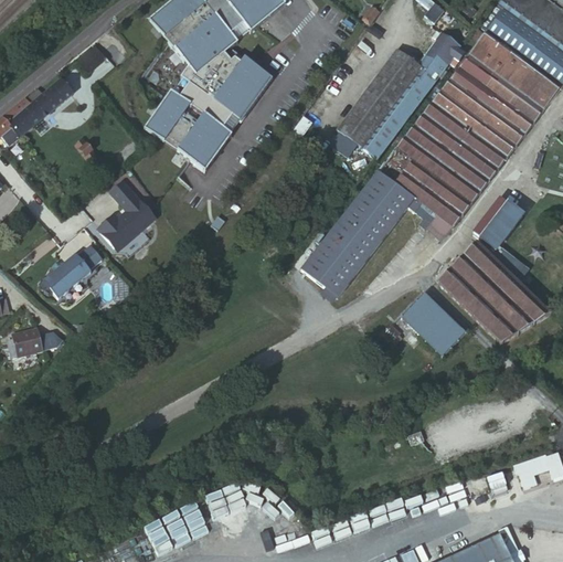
[(283,3),(279,0),(167,0),(148,16),(183,60),(189,55),(192,59),(179,76),(181,77),(172,92),(170,89),(144,128),(205,171),(232,133),(231,131),(240,118),(242,119),(271,77),(243,57),(240,62),(233,56),(229,60),(223,52),(236,42),(226,29),(238,19),(248,32),(283,3)]
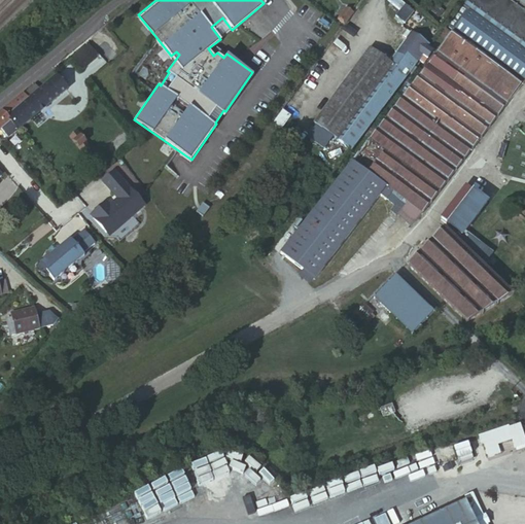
[(356,158),(357,158),(427,211),(524,80),(524,10),(512,0),(462,0),(460,3),(469,10),(461,21),(408,91),(382,125),(372,139),(356,158)]
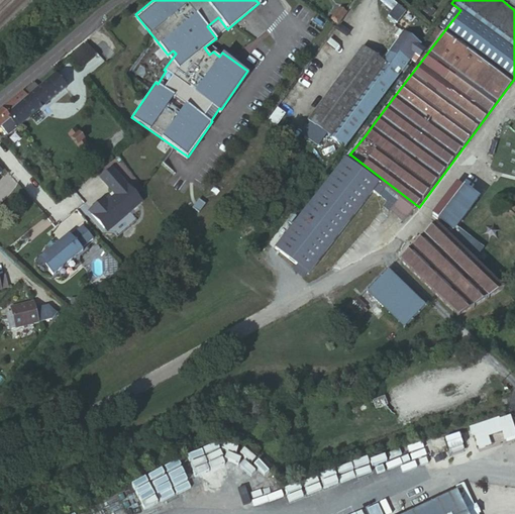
[(502,0),(514,10),(514,0),(502,0)]
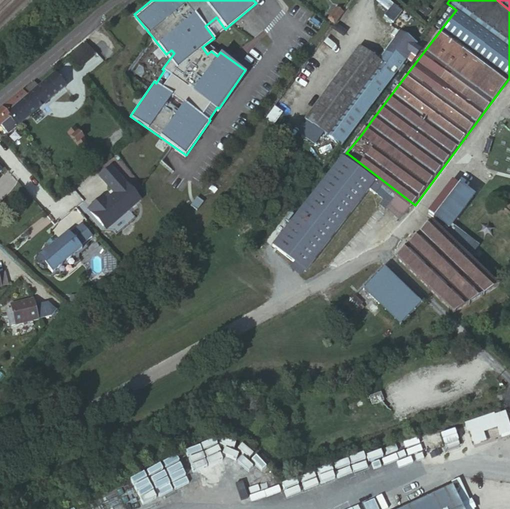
[(325,15),(331,20),(340,8),(333,3),(325,15)]
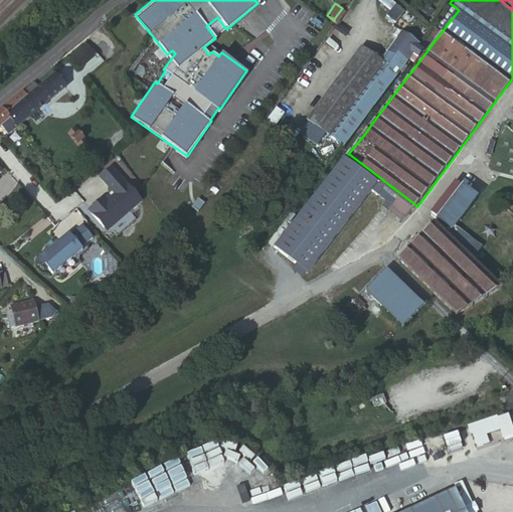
[(330,137),(342,147),(355,130),(365,117),(391,82),(398,89),(451,20),(442,13),(431,29),(419,44),(401,31),(381,57),(384,59),(383,61),(364,47),(308,118),(331,136),(330,137)]
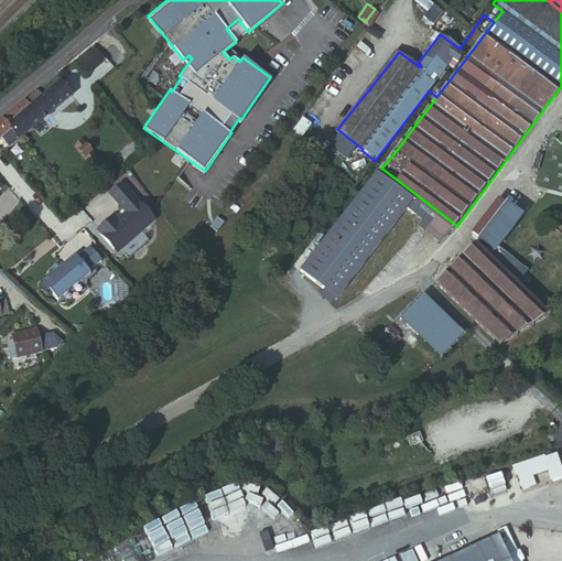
[(96,42),(78,57),(88,71),(107,55),(96,42)]
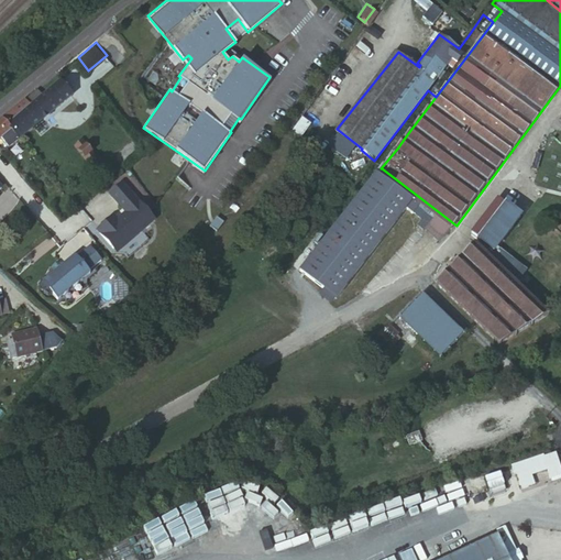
[(58,78),(41,94),(35,87),(6,111),(0,116),(6,122),(18,138),(70,94),(58,78)]
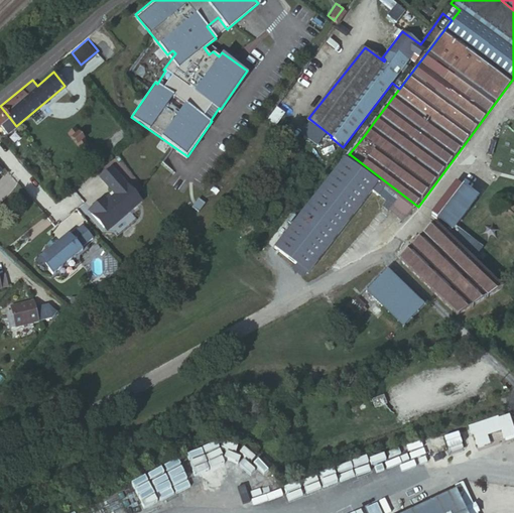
[(0,136),(3,136),(16,126),(5,112),(0,106),(0,136)]
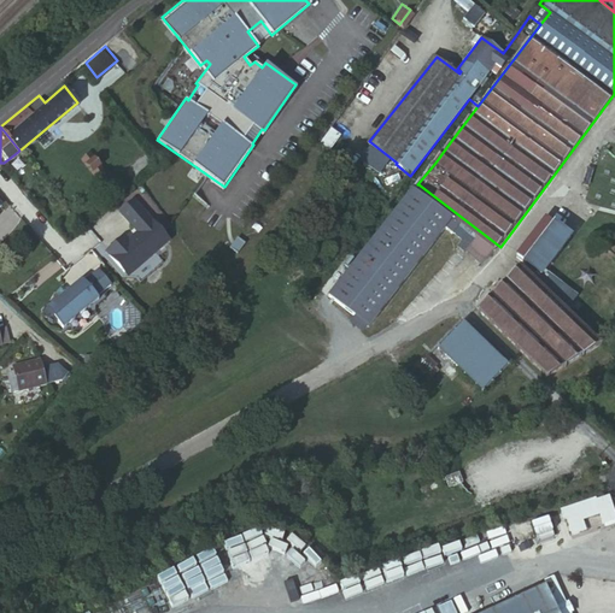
[(447,146),(438,140),(426,155),(435,163),(447,146)]
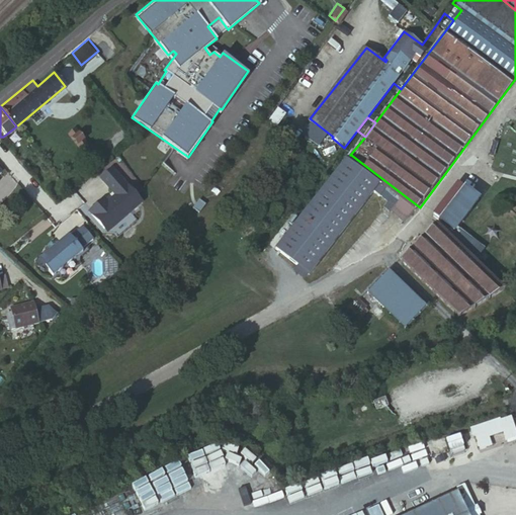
[(74,127),(67,133),(80,150),(87,144),(74,127)]
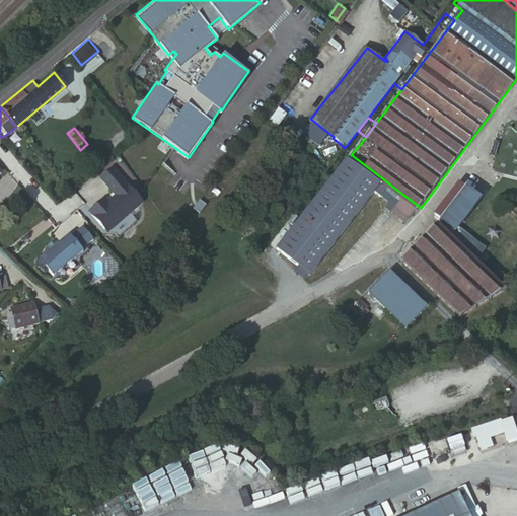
[(421,208),(352,155),(281,247),(314,274),(378,192),(384,197),(385,195),(394,202),(390,207),(396,212),(399,209),(412,219),(421,208)]
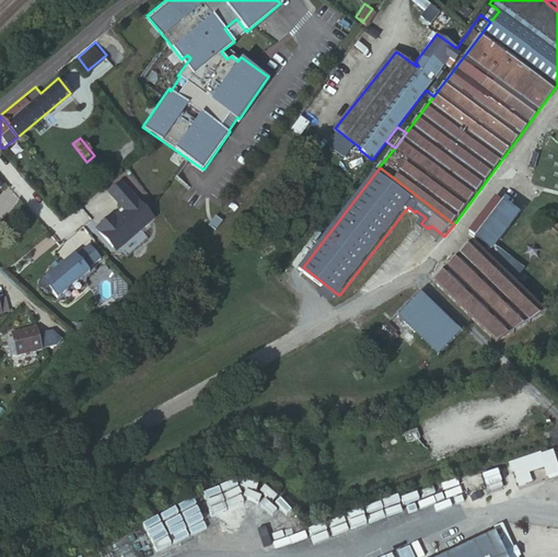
[(118,248),(152,220),(120,183),(107,193),(120,209),(123,208),(125,211),(111,223),(106,219),(95,229),(112,248),(118,248)]
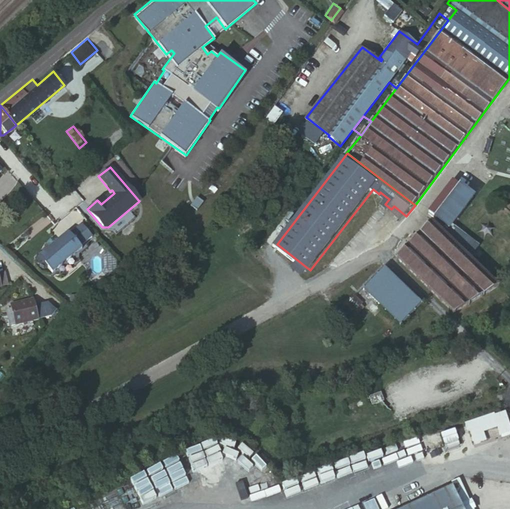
[(434,226),(466,257),(476,248),(452,224),(473,199),(455,183),(429,214),(438,222),(434,226)]
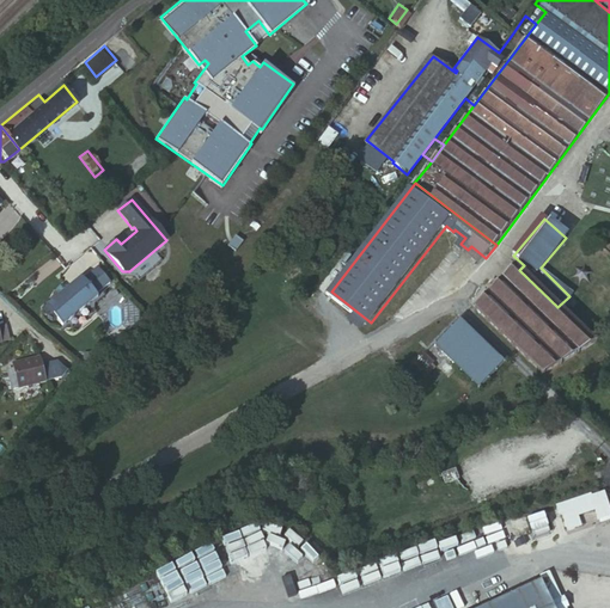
[(468,250),(483,262),(486,258),(471,246),(468,250)]
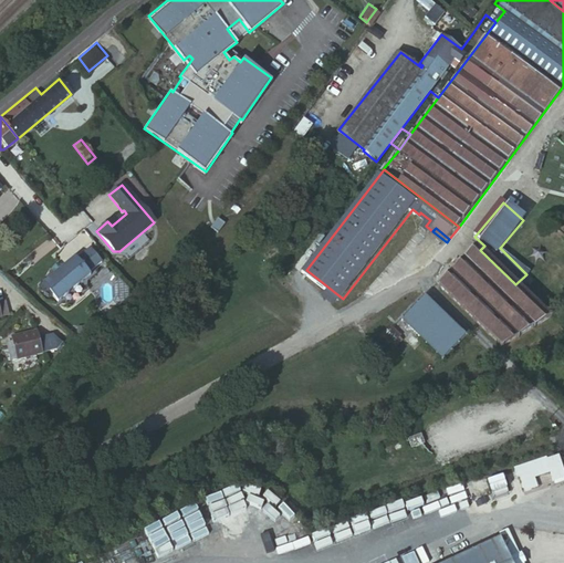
[(50,273),(38,283),(52,302),(61,295),(77,281),(85,275),(83,273),(96,262),(85,248),(72,259),(71,257),(56,268),(50,273)]
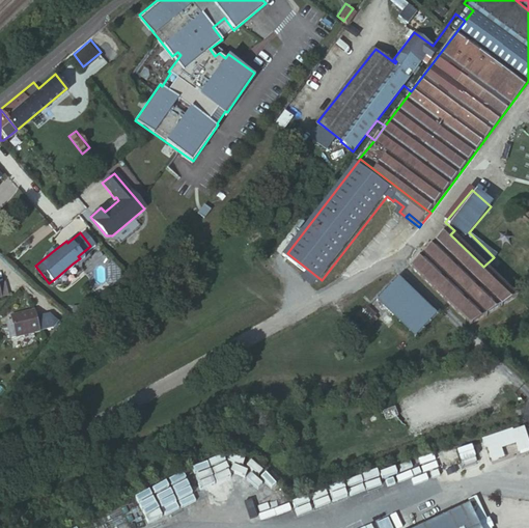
[(449,302),(477,330),(512,295),(483,267),(450,234),(417,270),(449,302)]
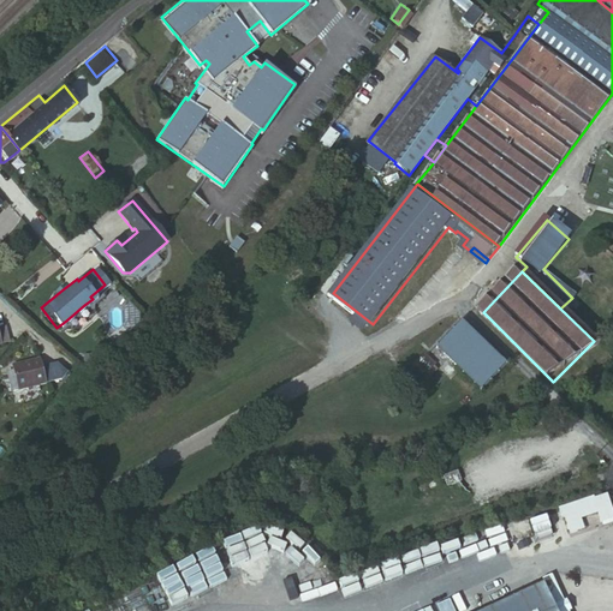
[(54,297),(61,291),(57,285),(49,291),(54,297)]
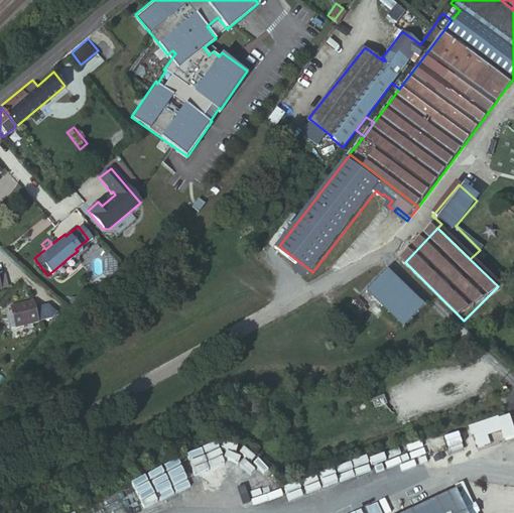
[(71,256),(55,269),(60,276),(77,263),(71,256)]
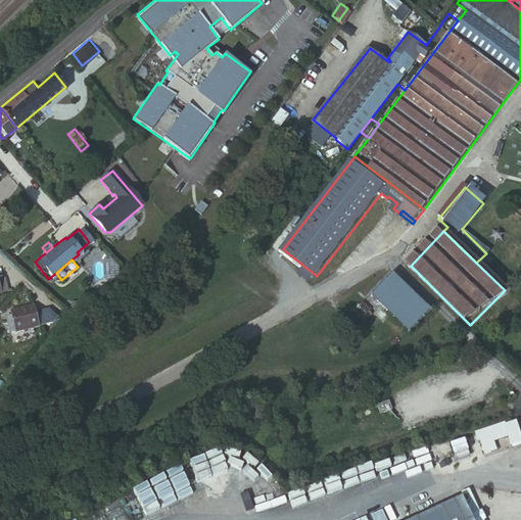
[(415,336),(437,313),(398,274),(376,297),(415,336)]
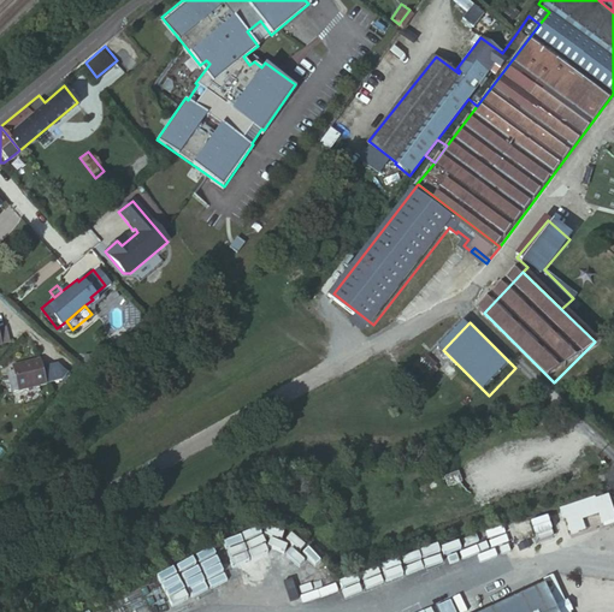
[(49,364),(41,367),(39,357),(4,368),(6,374),(0,376),(0,381),(3,391),(10,388),(10,392),(46,382),(53,380),(51,370),(49,364)]
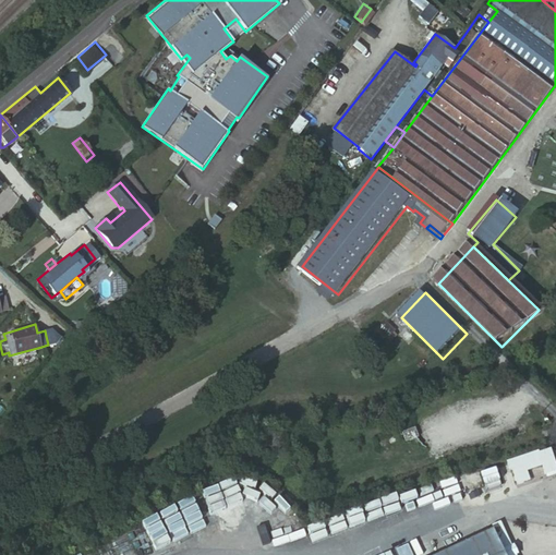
[(393,325),(383,334),(393,344),(401,334),(393,325)]
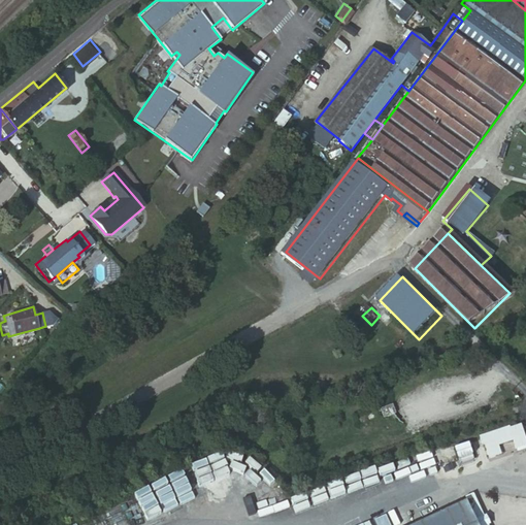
[(50,316),(43,318),(45,326),(52,324),(50,316)]
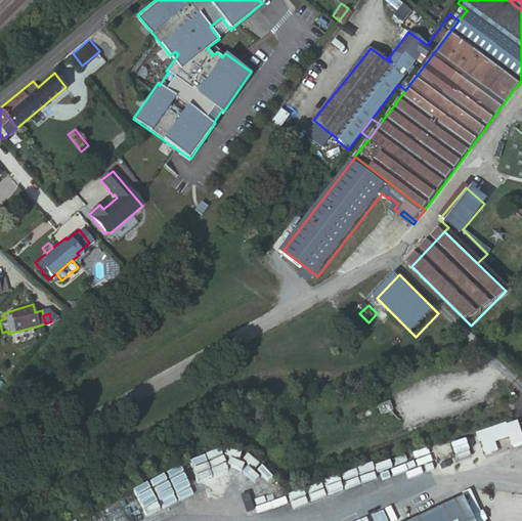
[(433,458),(447,452),(444,442),(430,447),(433,458)]
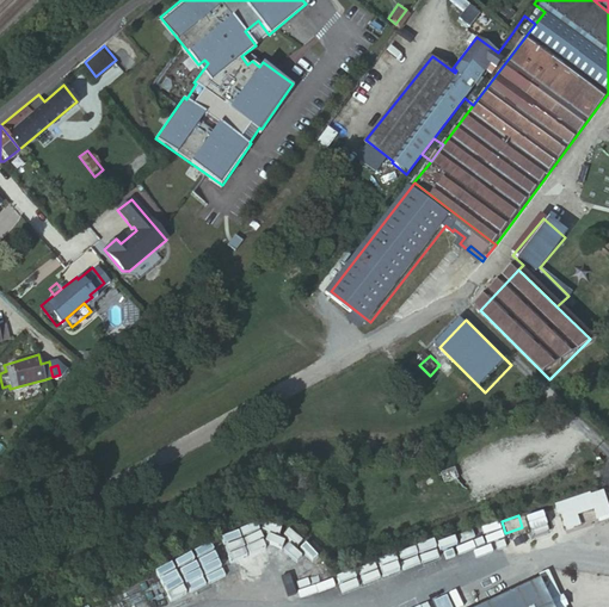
[(416,549),(394,557),(401,576),(423,568),(416,549)]
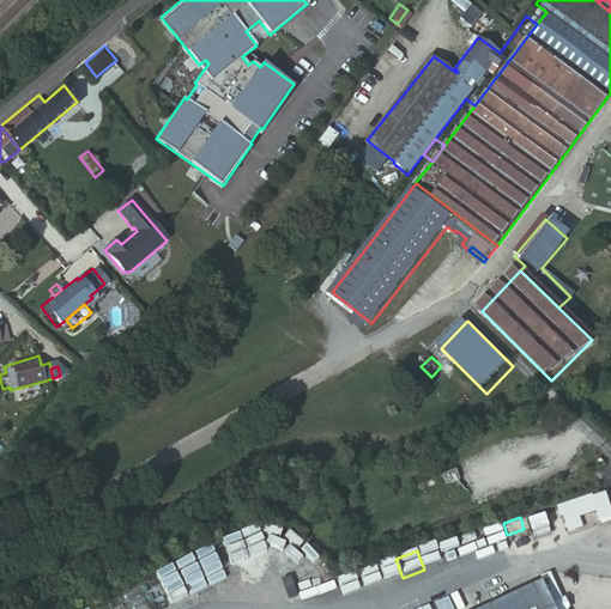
[(539,571),(457,608),(568,608),(563,598),(566,597),(561,586),(558,588),(546,561),(537,566),(539,571)]
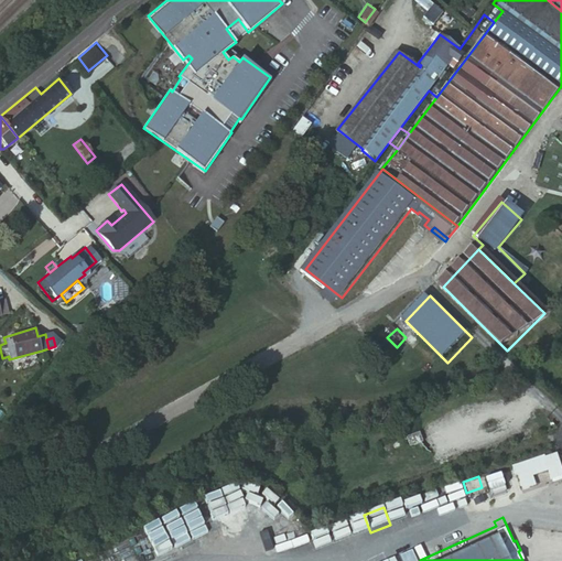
[(157,528),(168,550),(182,542),(171,520),(157,528)]
